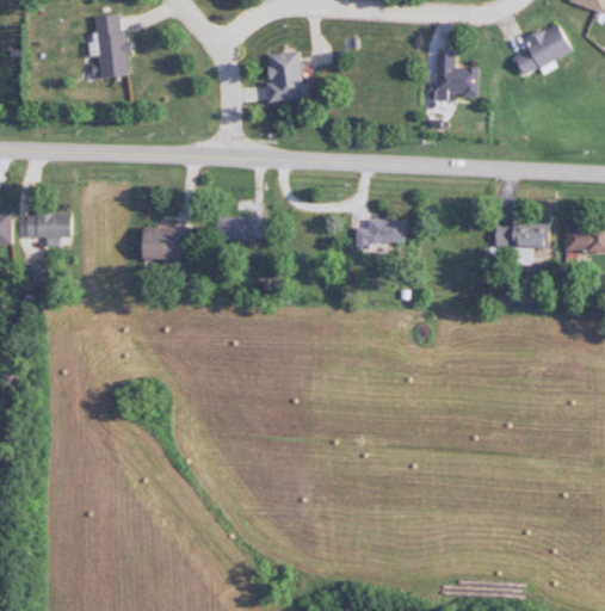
[(569,0),(604,13),(604,0),(569,0)]
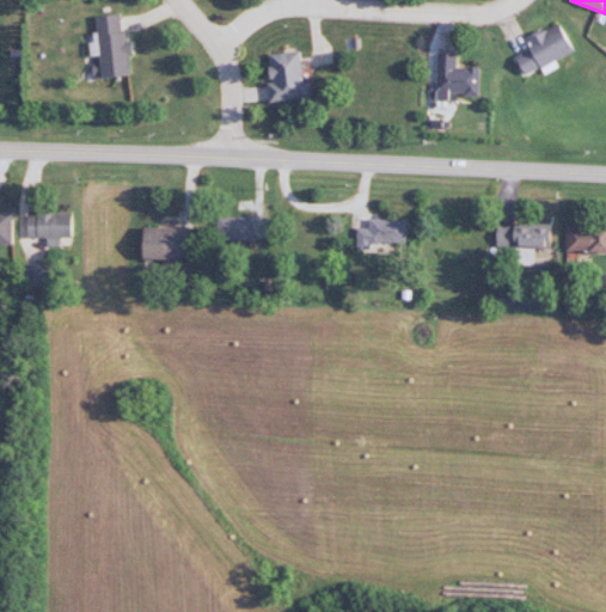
[(128,75),(124,16),(97,17),(99,77),(128,75)]
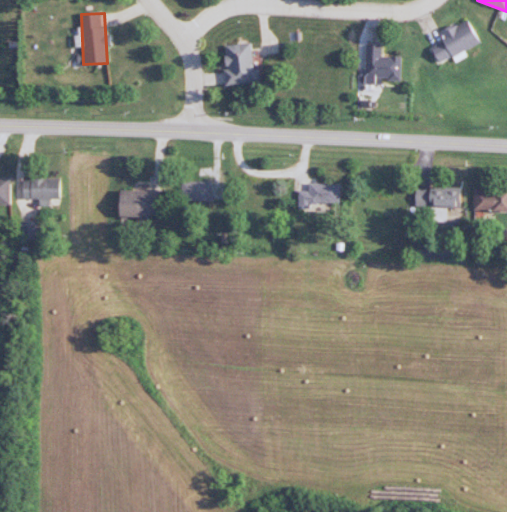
[(431,47),(438,62),(482,43),(471,18),(439,31),(444,42),(431,47)]
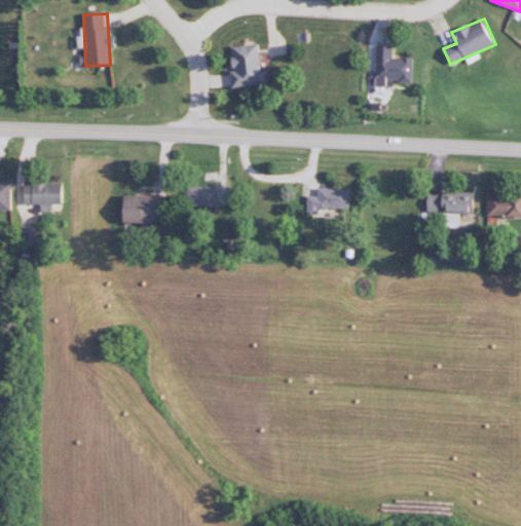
[(232,87),(264,84),(260,44),(228,46),(232,87)]
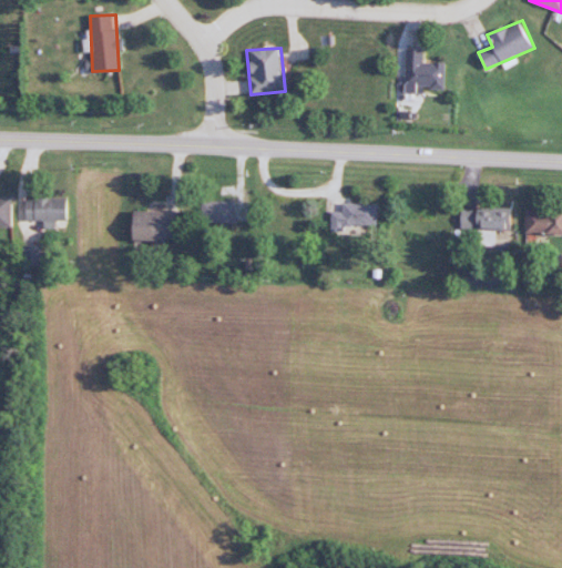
[(426,49),(407,49),(407,87),(447,87),(447,62),(426,62),(426,49)]
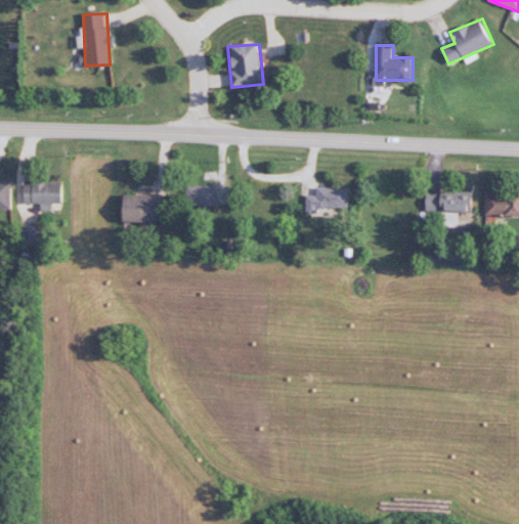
[(0,209),(23,210),(23,179),(0,179),(0,209)]
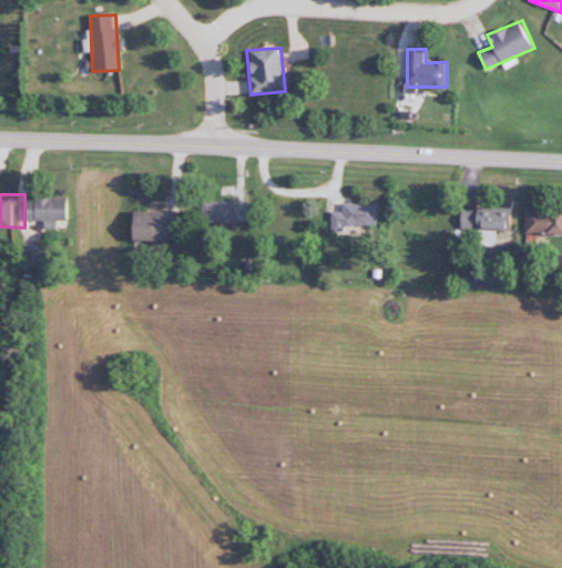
[(36,222),(81,221),(81,195),(34,196),(36,222)]
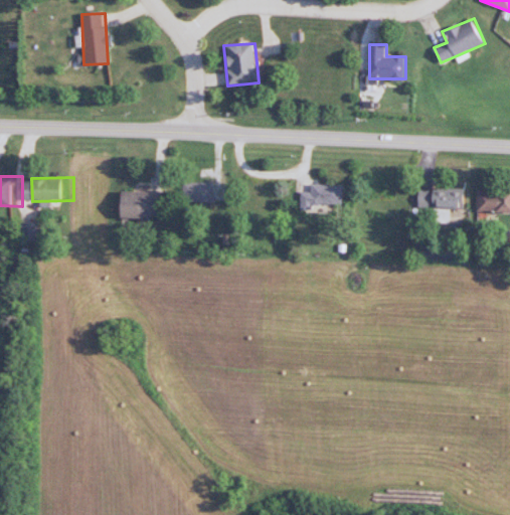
[(183,182),(183,202),(215,202),(215,182),(183,182)]
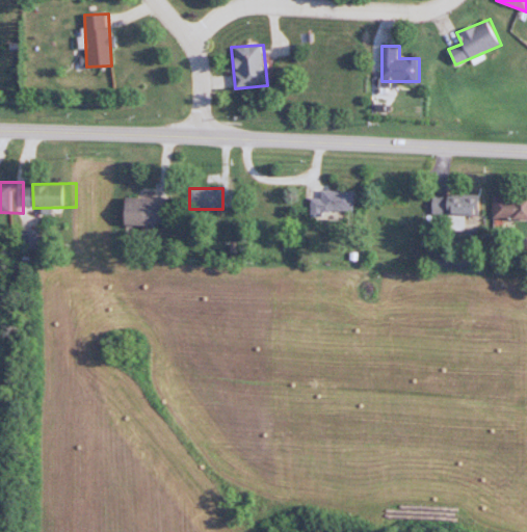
[(312,198),(312,215),(351,216),(352,191),(320,190),(320,198),(312,198)]
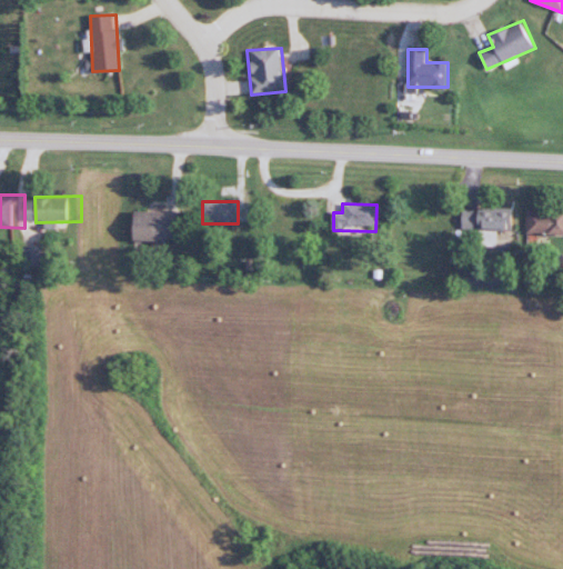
[(511,208),(461,207),(461,229),(480,230),(480,246),(495,247),(495,231),(510,231),(511,208)]
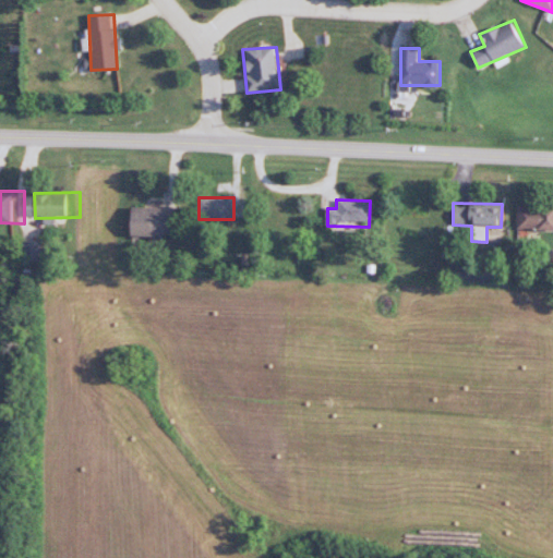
[(518,231),(552,231),(552,206),(518,206),(518,231)]
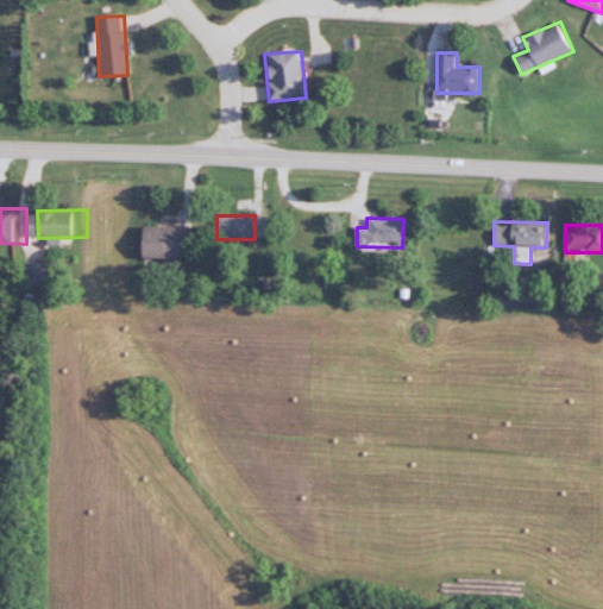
[(190,228),(140,227),(139,259),(189,259),(190,228)]
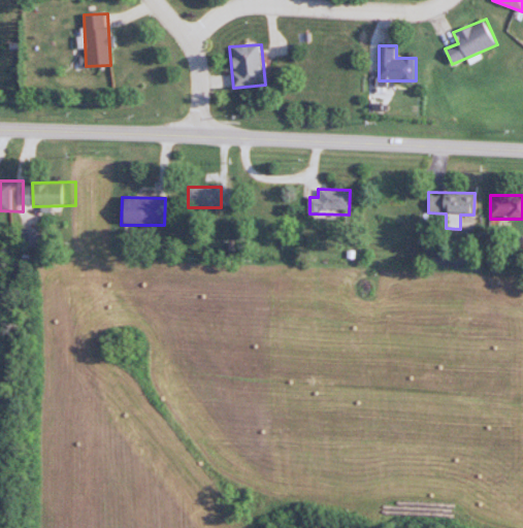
All buildings are outlined.
